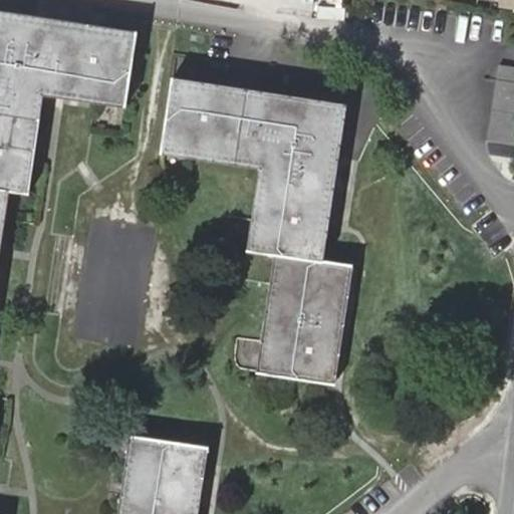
[(513,0),(500,0),(500,7),(513,8),(513,0)]
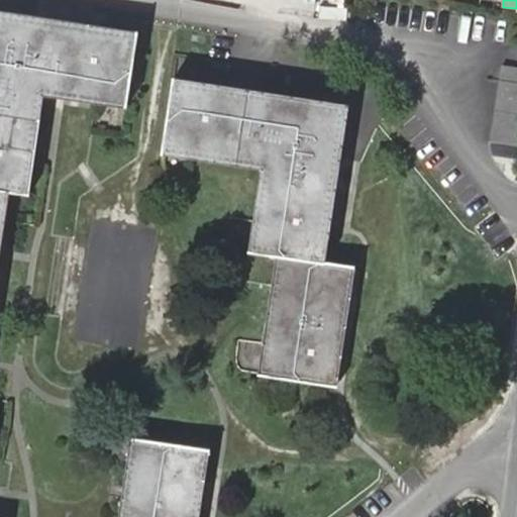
[(0,188),(12,190),(30,193),(45,94),(126,106),(137,29),(0,8),(0,188)]
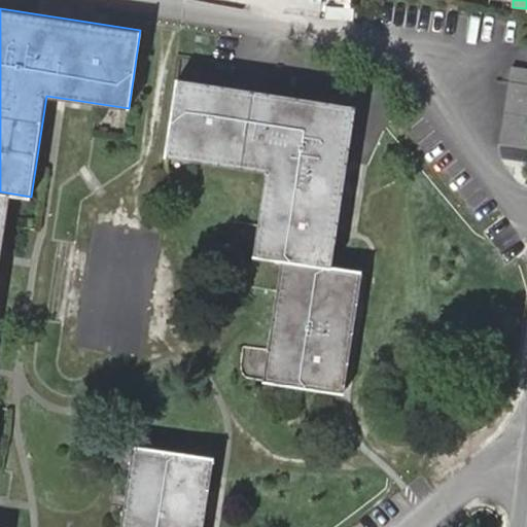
[(526,65),(516,64),(503,141),(526,144),(526,65)]
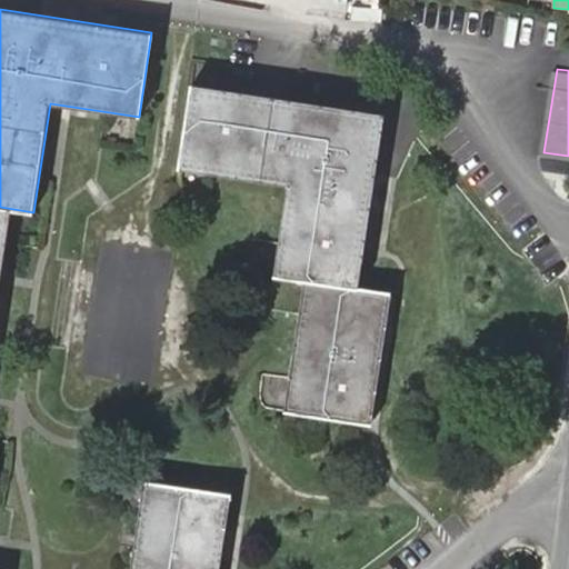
[(193,85),(181,168),(289,185),(276,275),(306,280),(286,410),(371,423),(391,292),(360,288),(386,115),(193,85)]
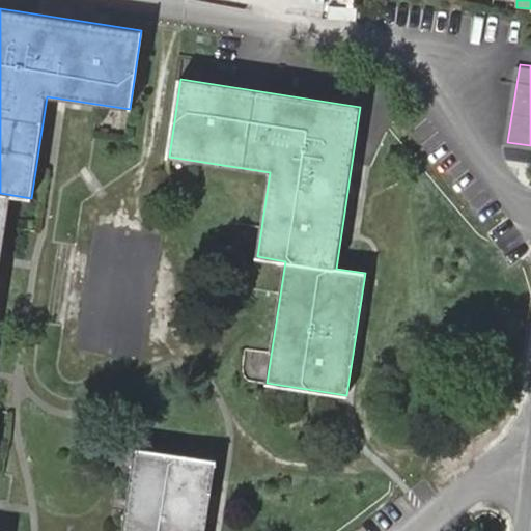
[(0,234),(6,235),(12,195),(0,193),(0,234)]
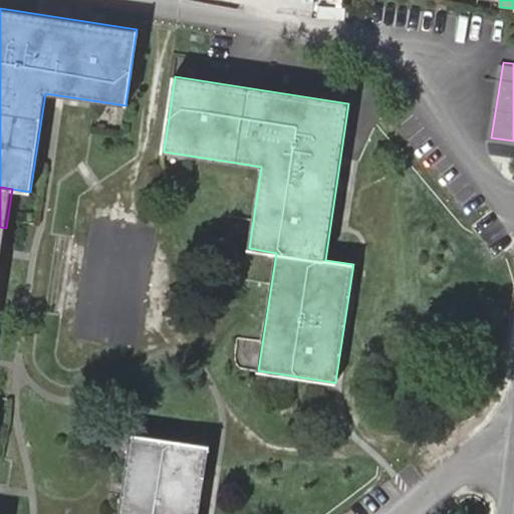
[(120,513),(196,513),(207,445),(134,435),(120,513)]
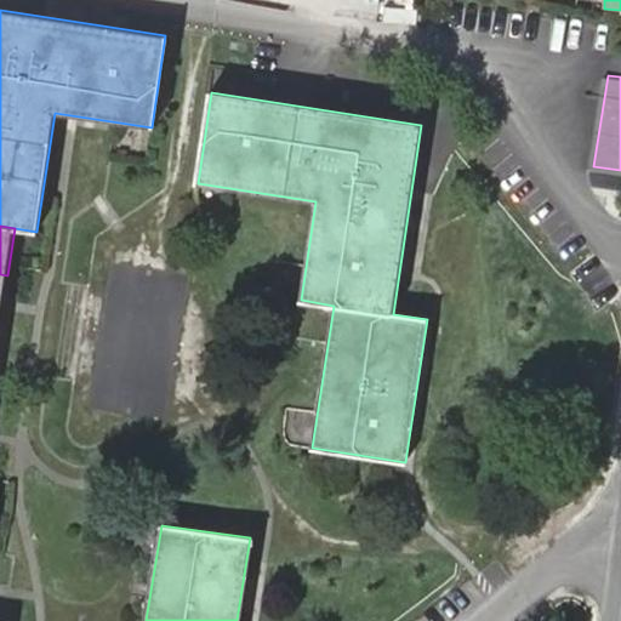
All buildings are outlined.
